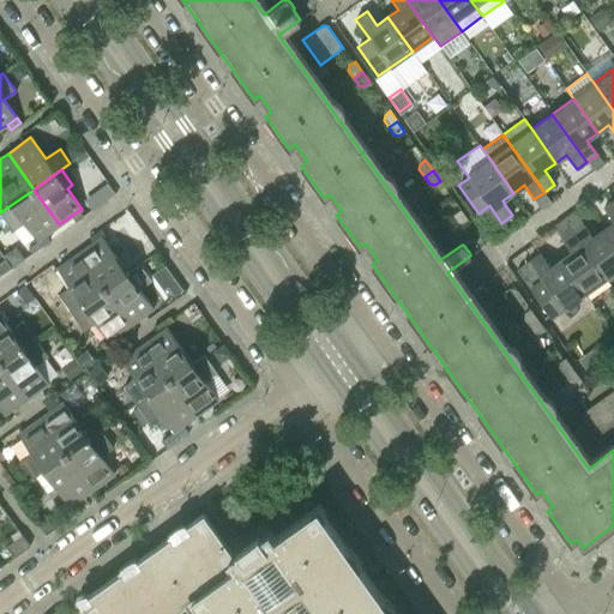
[(34,190),(0,212),(0,214),(12,232),(24,223),(37,241),(46,235),(50,232),(59,226),(59,224),(34,190)]
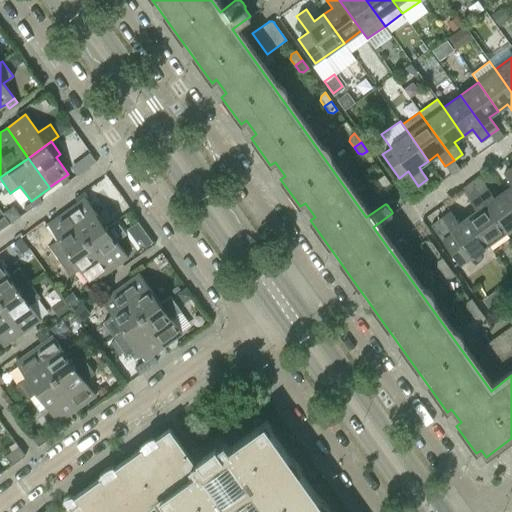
[(511,167),(503,173),(511,184),(503,191),(511,204),(511,167)]
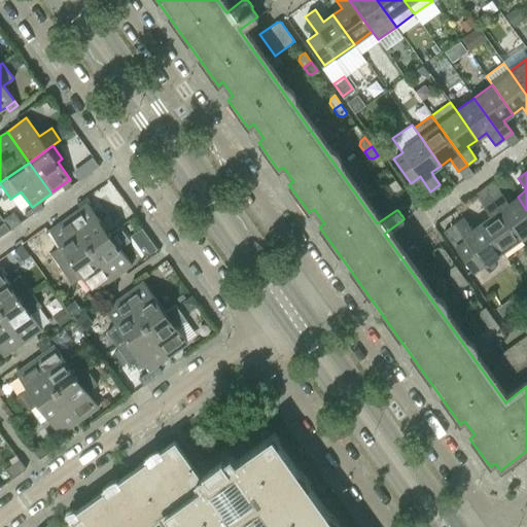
[(401,188),(395,179),(388,185),(392,191),(396,192),(401,188)]
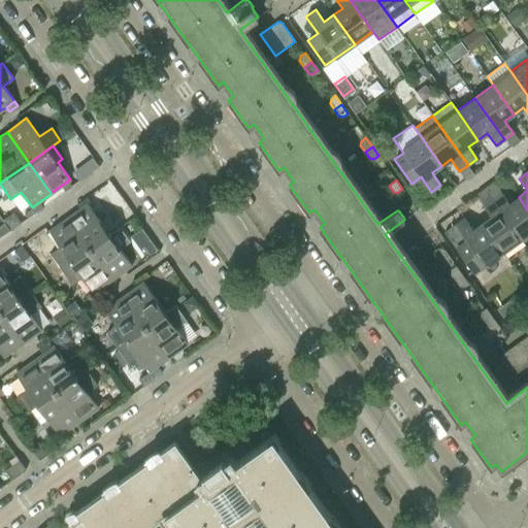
[(527,234),(527,210),(519,197),(508,204),(500,192),(492,198),(521,239),(527,234)]
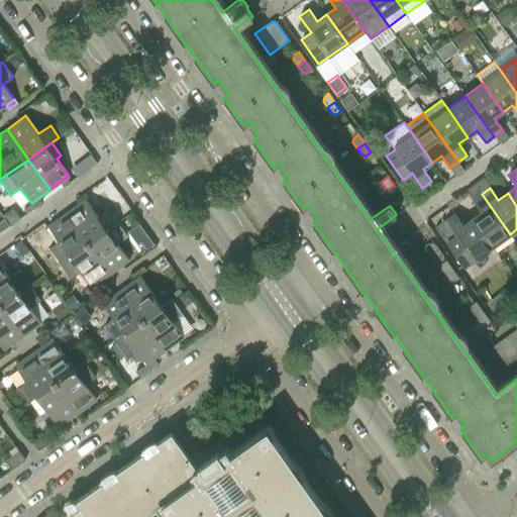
[(510,234),(482,194),(473,200),(482,212),(472,218),(493,247),(510,234)]
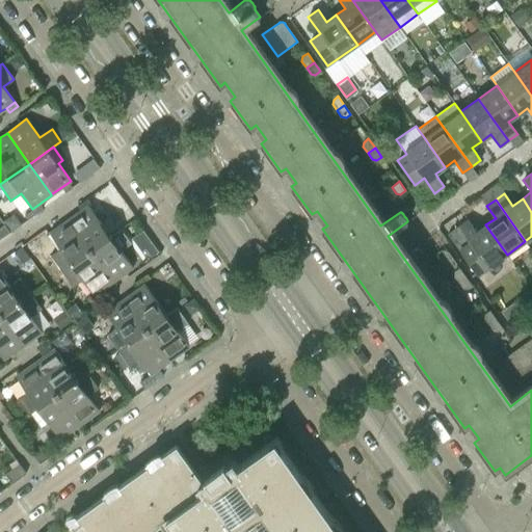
[(32,209),(24,214),(27,219),(35,213),(43,208),(40,204),(32,209)]
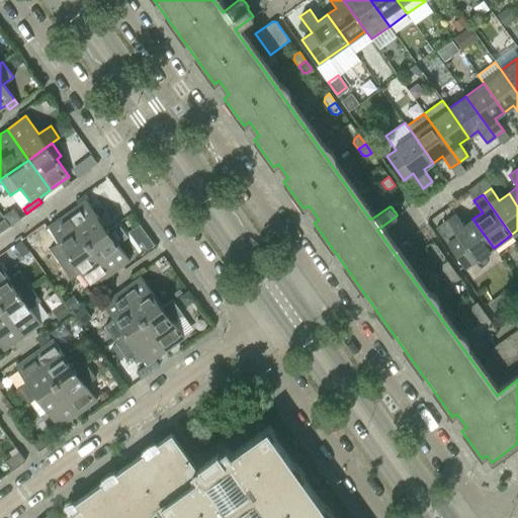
[(107,230),(86,199),(67,213),(88,244),(107,230)]
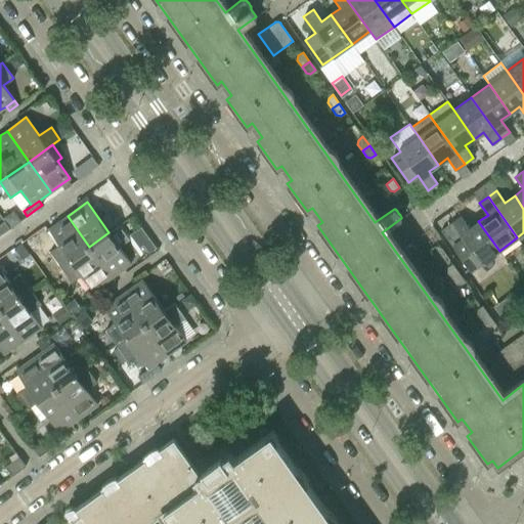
[(68,216),(59,221),(48,229),(59,245),(49,252),(60,267),(89,247),(68,216)]
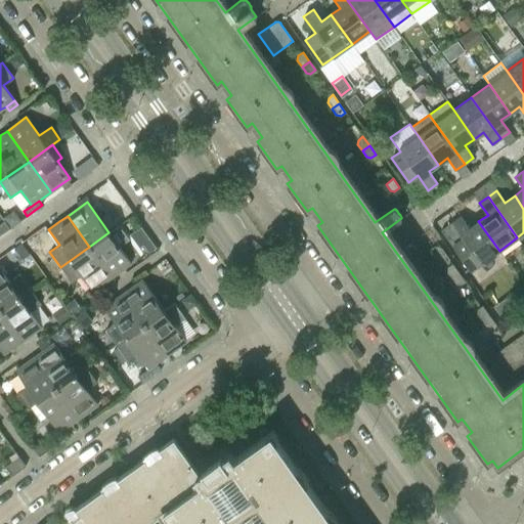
[(499,251),(478,221),(469,228),(461,216),(441,230),(469,269),(479,262),(480,264),(499,251)]
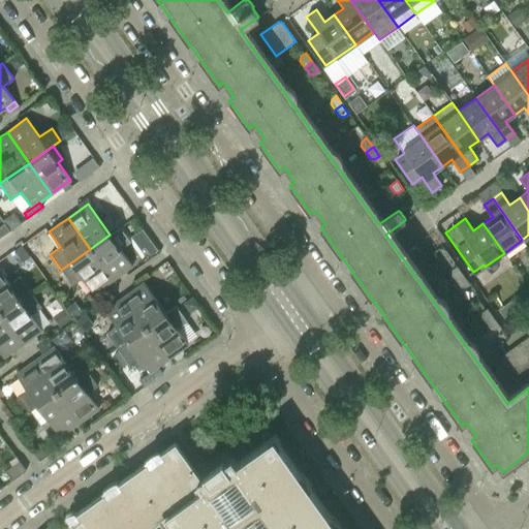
[(49,231),(60,223),(57,219),(45,227),(49,231)]
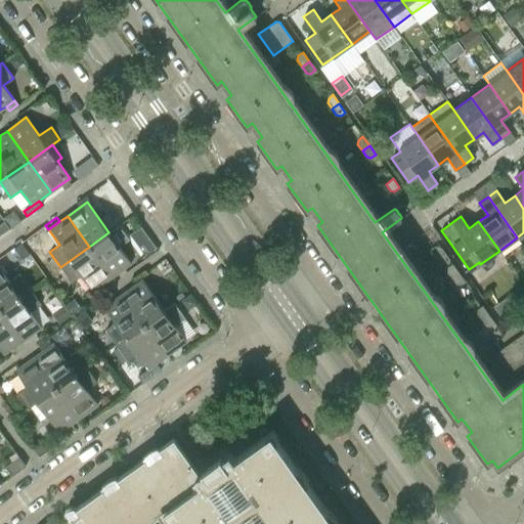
[(0,234),(9,228),(5,221),(0,224),(0,234)]
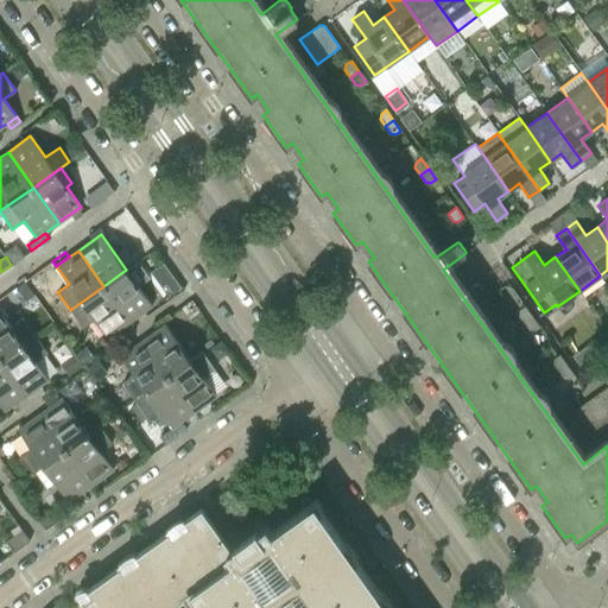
[(151,305),(126,270),(103,286),(130,321),(151,305)]
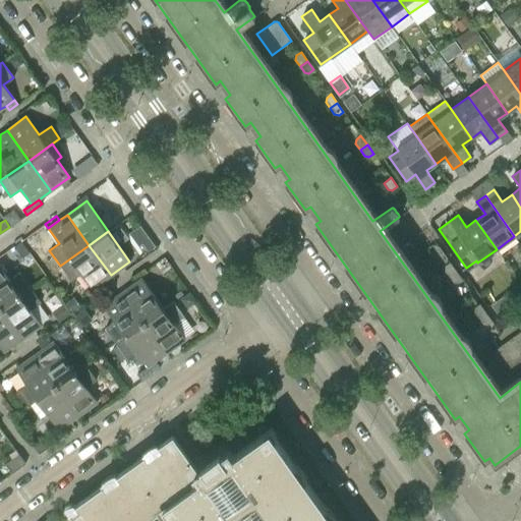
[(149,238),(142,242),(149,250),(154,245),(149,238)]
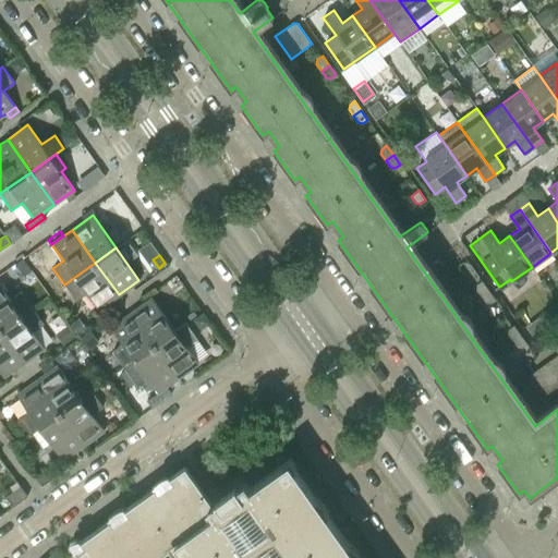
[(119,294),(95,263),(64,284),(76,301),(86,293),(98,310),(119,294)]
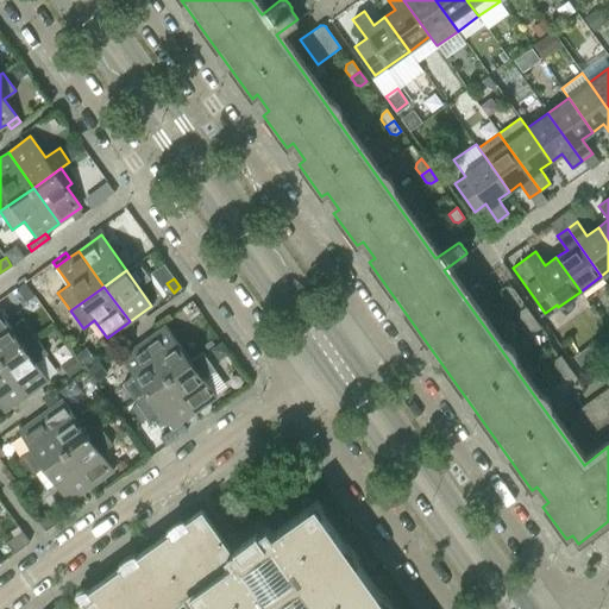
[(35,336),(22,318),(11,326),(2,315),(11,309),(1,297),(0,299),(0,358),(1,360),(35,336)]
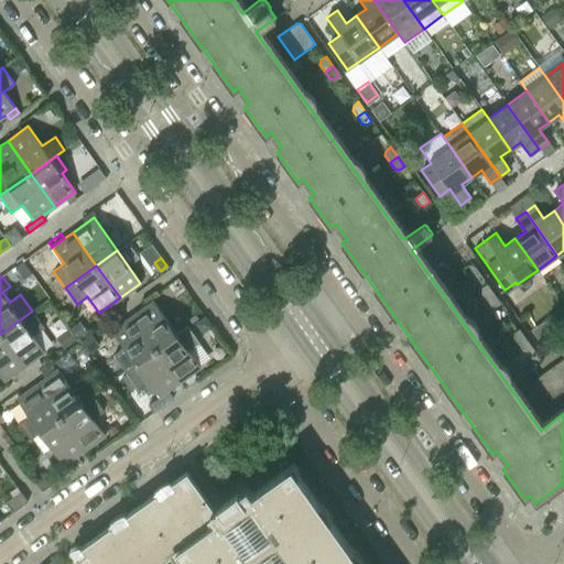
[(494,293),(487,283),(481,288),(480,292),(486,299),(494,293)]
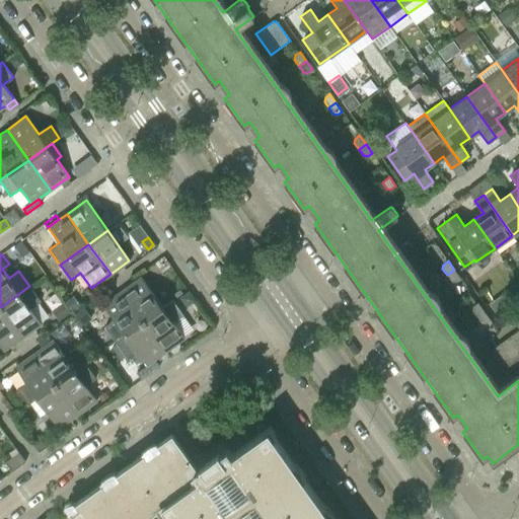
[(460,279),(454,270),(447,275),(451,281),(455,282),(460,279)]
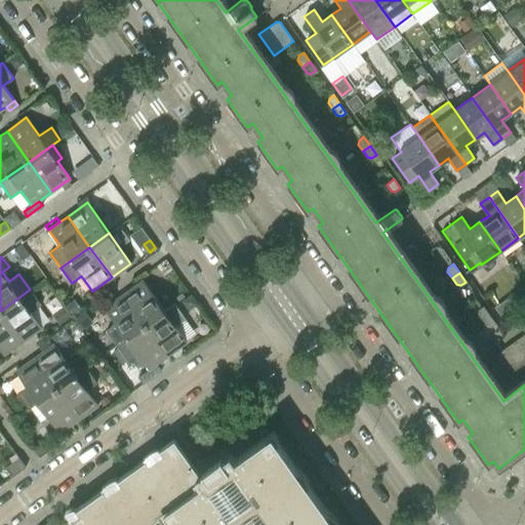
[(164,311),(143,280),(123,294),(146,325),(164,311)]
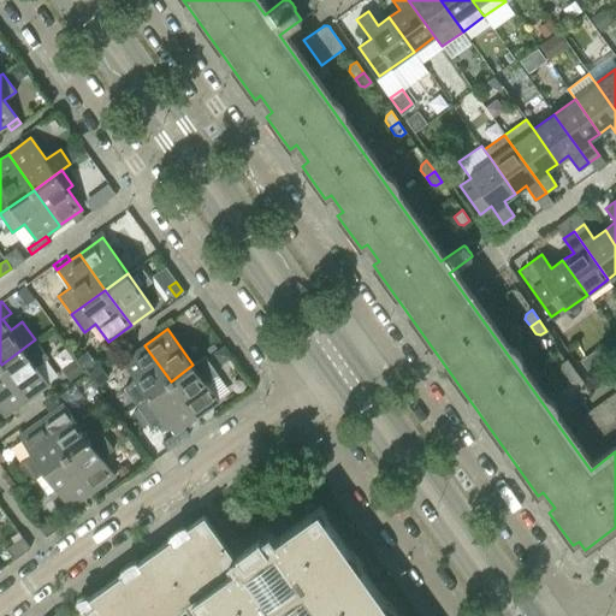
[(615,336),(600,347),(611,360),(615,356),(615,336)]
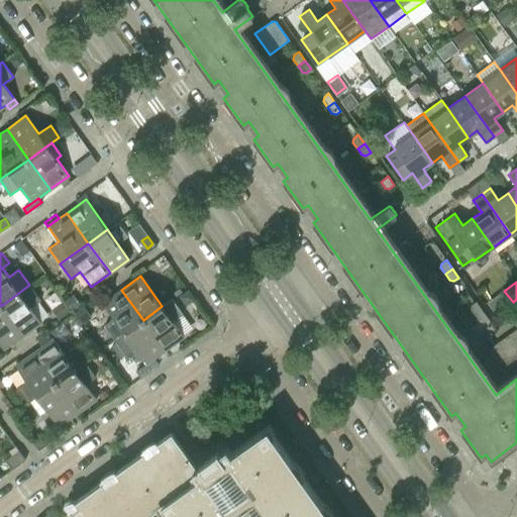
[(41,322),(30,307),(40,300),(29,285),(1,306),(22,335),(41,322)]
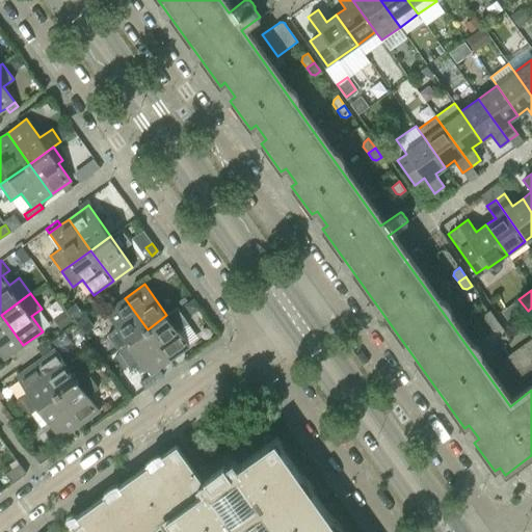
[(148,329),(125,298),(106,312),(116,327),(107,335),(117,350),(148,329)]
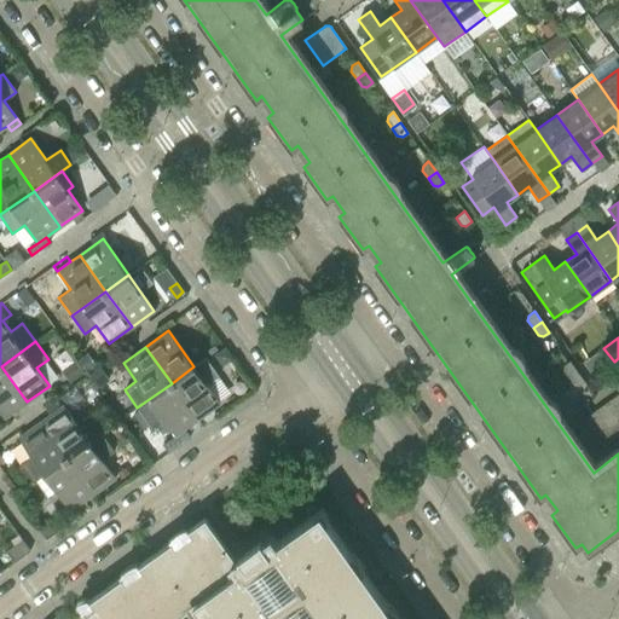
[(220,403),(207,385),(219,376),(206,358),(194,366),(172,383),(197,418),(220,403)]
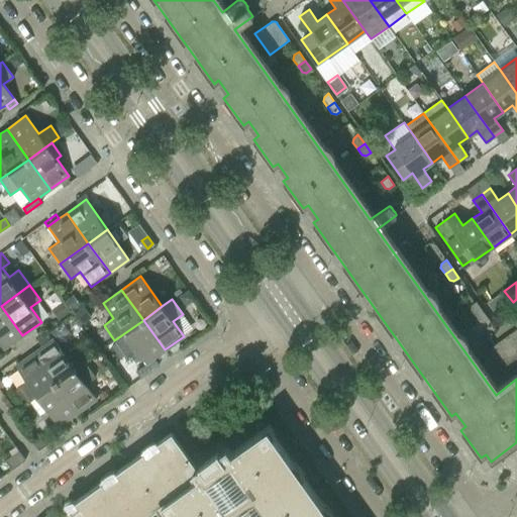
[(482,310),(476,301),(471,305),(471,309),(475,315),(482,310)]
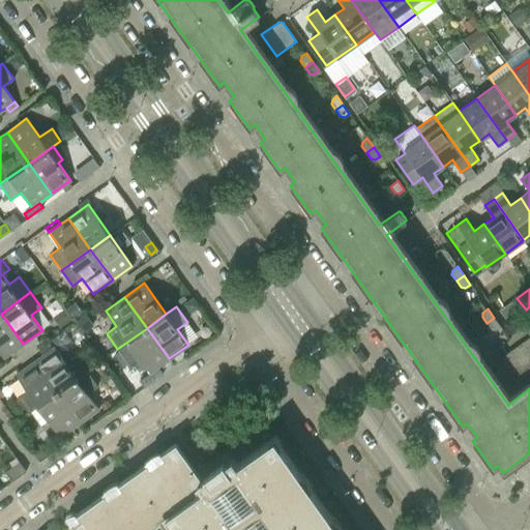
[(23,344),(1,314),(0,314),(0,353),(3,358),(23,344)]
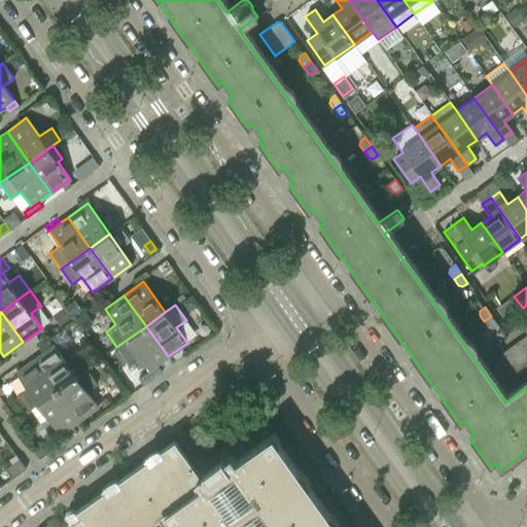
[(497,325),(491,316),(484,321),(488,327),(493,328),(497,325)]
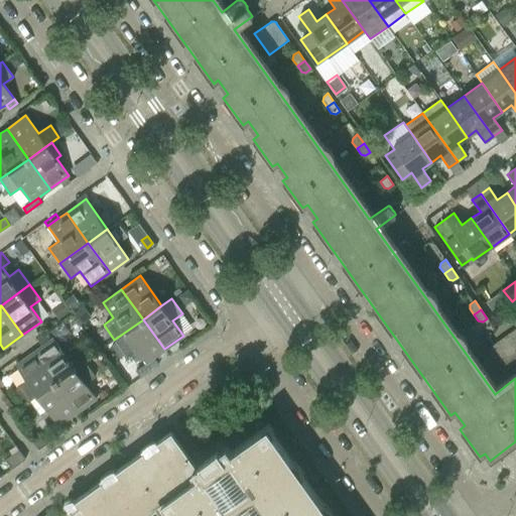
[(515,361),(515,313),(514,315),(513,316),(512,317),(512,318),(512,319),(512,320),(515,326),(515,328),(505,337),(490,347),(490,348),(489,349),(489,350),(489,352),(503,371),(515,361)]
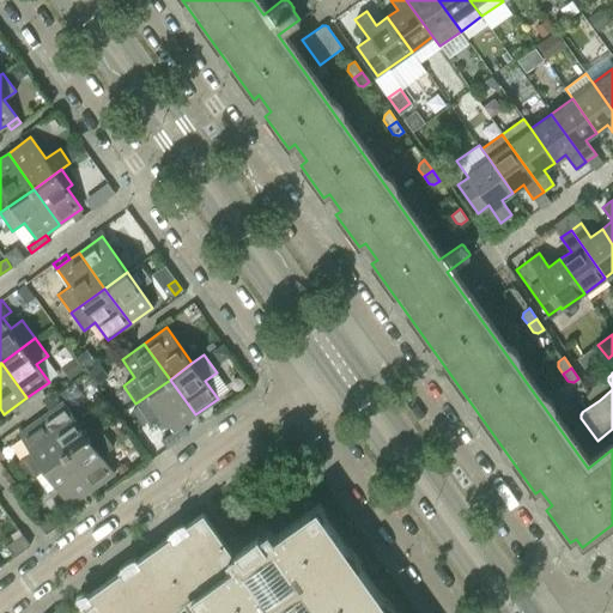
[(195,414),(170,380),(135,404),(149,422),(161,413),(173,431),(195,414)]
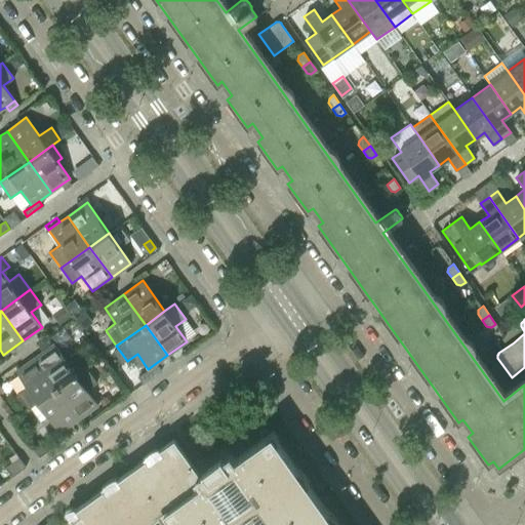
[(85,367),(75,352),(65,359),(53,344),(35,358),(56,389),(85,367)]
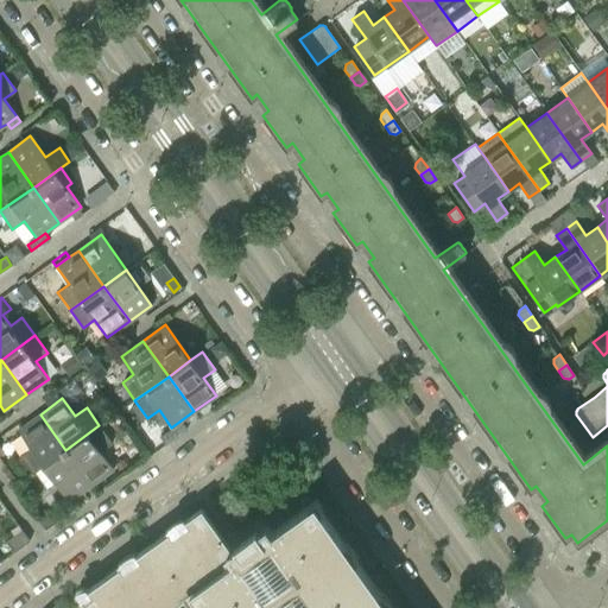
[(65,450),(40,415),(18,430),(31,448),(19,456),(32,474),(44,466),(65,450)]
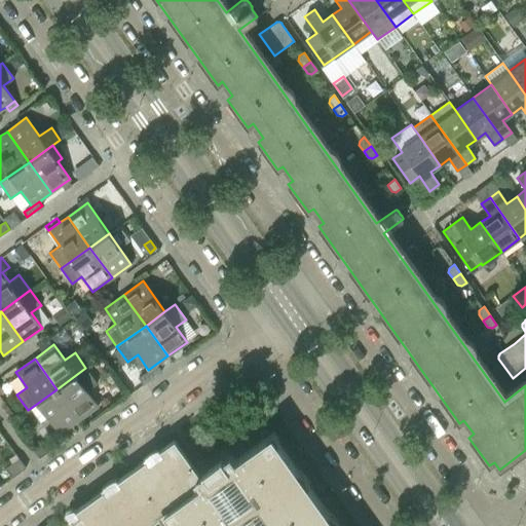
[(98,406),(86,390),(97,383),(85,368),(57,389),(78,419),(98,406)]
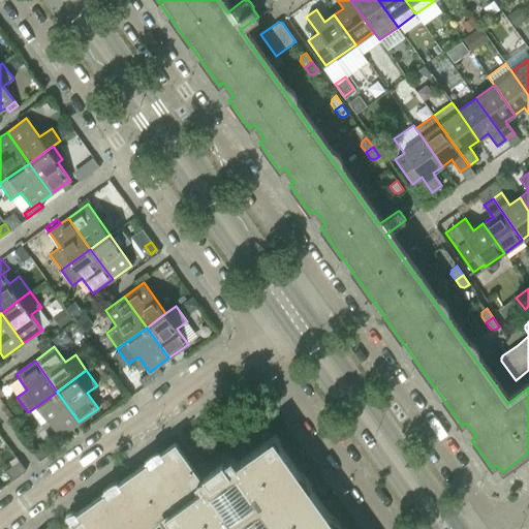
[(150,373),(142,379),(146,385),(154,379),(150,373)]
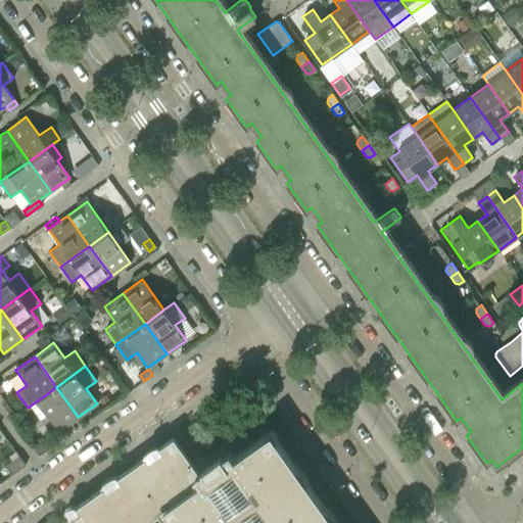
[(78,417),(56,387),(38,400),(59,431),(78,417)]
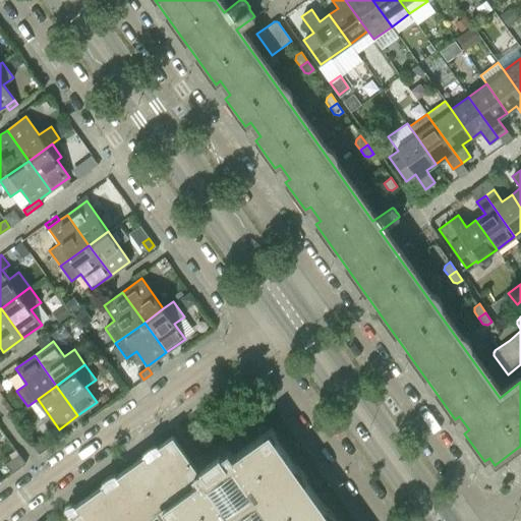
[(332,520),(269,431),(232,457),(228,451),(198,471),(172,436),(66,511),(73,520),(145,520),(163,509),(171,520),(332,520)]
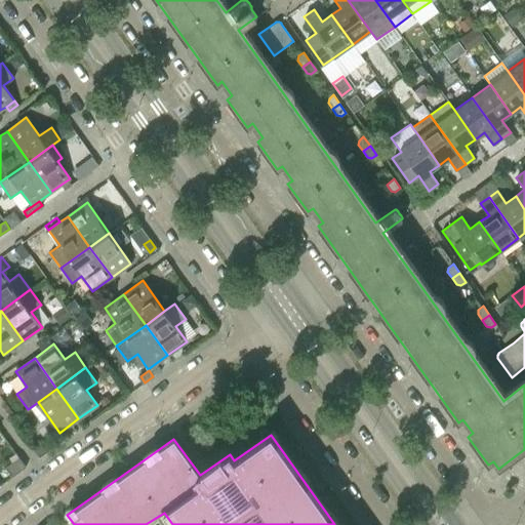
[(14,460),(5,467),(10,475),(11,477),(26,467),(18,457),(14,460)]
